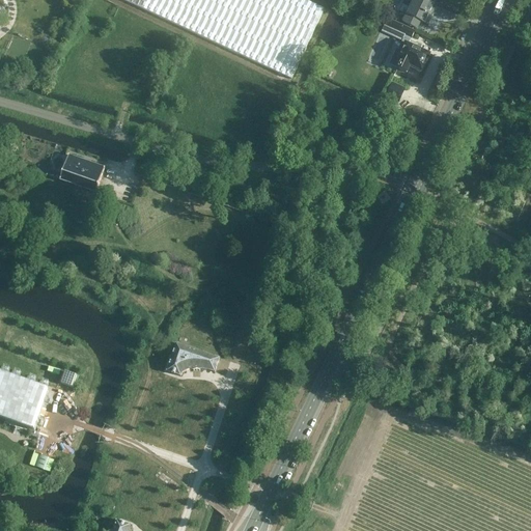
[(122,0),(292,80),(325,9),(304,0),(122,0)]
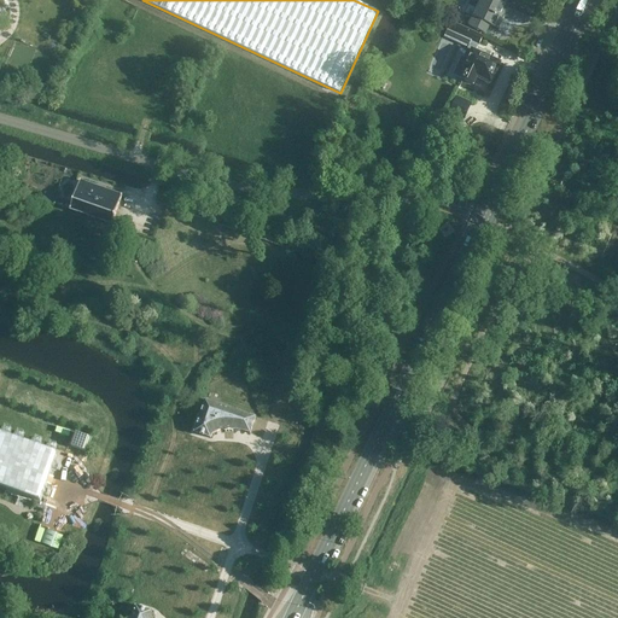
[(479,0),(472,17),(467,27),(485,35),(490,25),(497,29),(508,5),(499,0),(479,0)]
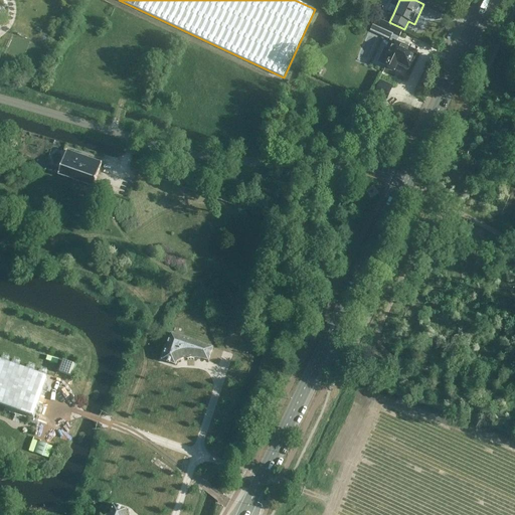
[(376,18),(373,25),(392,35),(386,48),(384,47),(376,63),(384,66),(395,72),(398,64),(409,69),(417,53),(407,49),(409,45),(405,43),(403,47),(394,43),(396,37),(399,38),(402,30),(376,18)]
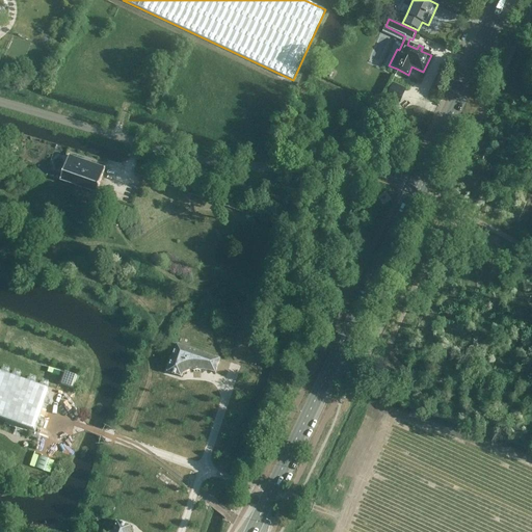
[(393,82),(389,97),(401,101),(406,87),(393,82)]
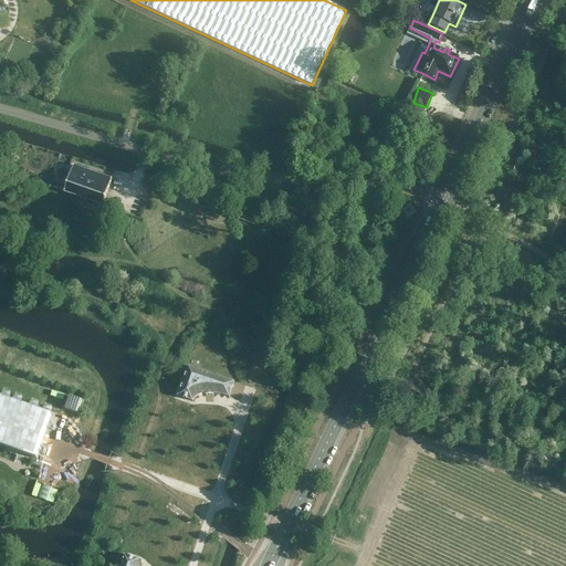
[(73,166),(64,194),(103,207),(112,179),(73,166)]
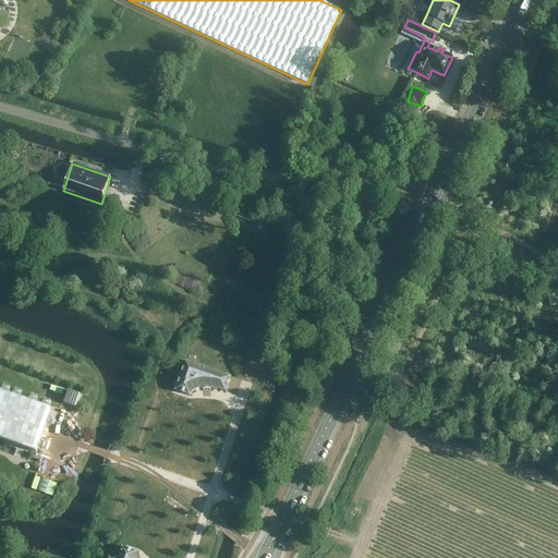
[(51,178),(40,173),(38,181),(49,185),(51,178)]
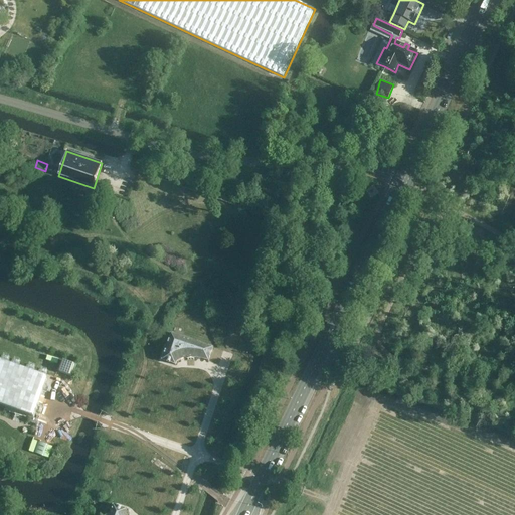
[(290,202),(282,199),(279,208),(287,211),(290,202)]
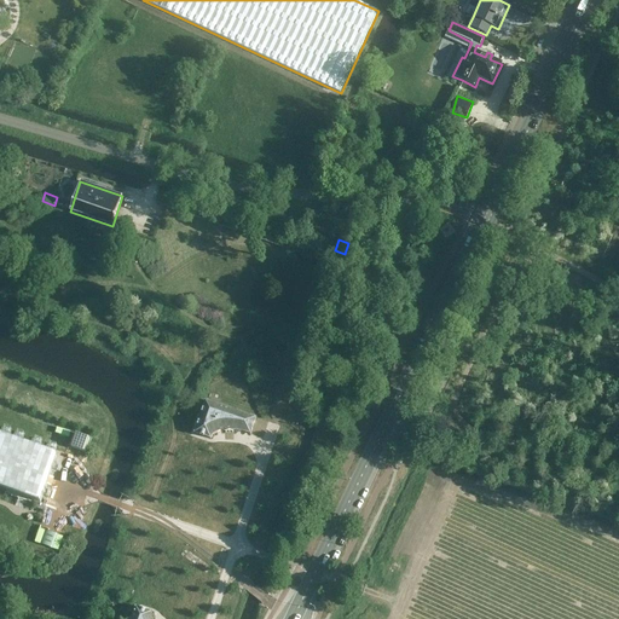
[(206,401),(195,434),(210,439),(213,437),(214,435),(217,434),(218,433),(223,432),(225,431),(226,433),(233,433),(233,432),(235,432),(239,432),(247,434),(250,435),(252,431),(256,418),(215,405),(206,401)]
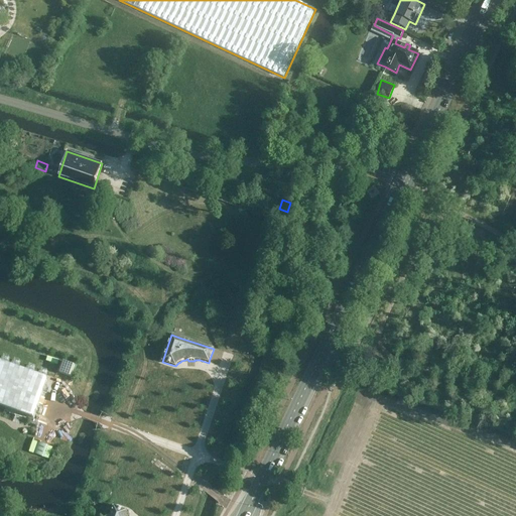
[(0,403),(6,406),(4,412),(26,420),(28,414),(32,415),(43,384),(0,368),(0,403)]
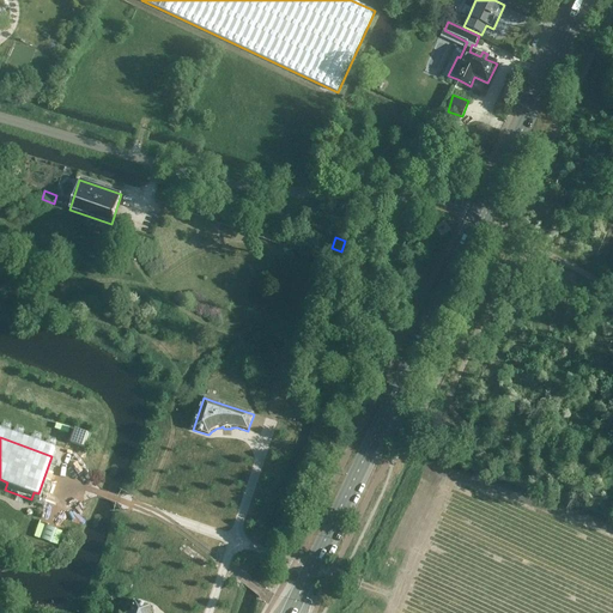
[(151,612),(151,611),(150,610),(151,607),(150,606),(150,607),(137,602),(134,601),(131,612),(151,612)]
